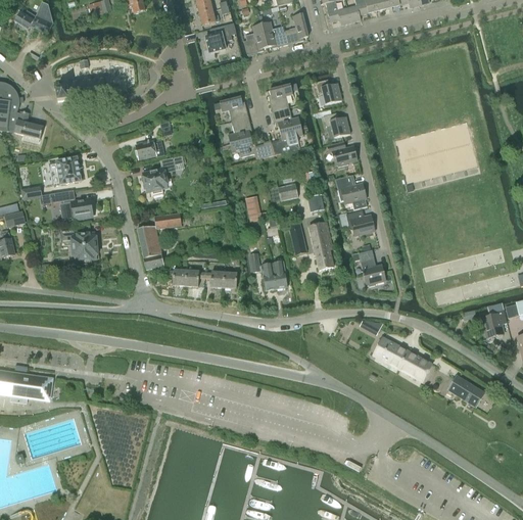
[(91,15),(103,11),(100,0),(88,4),(91,15)]
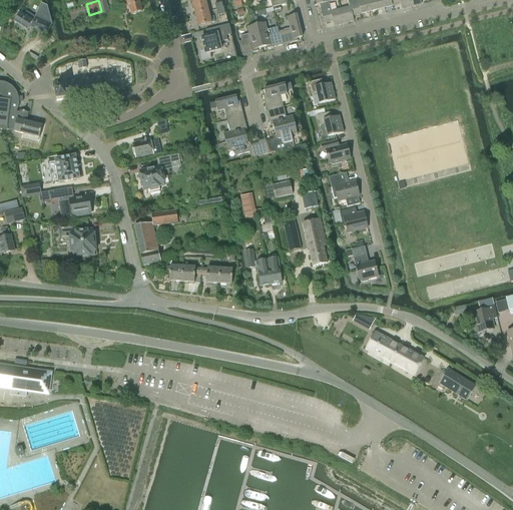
[(98,0),(101,11),(109,9),(107,0),(98,0)]
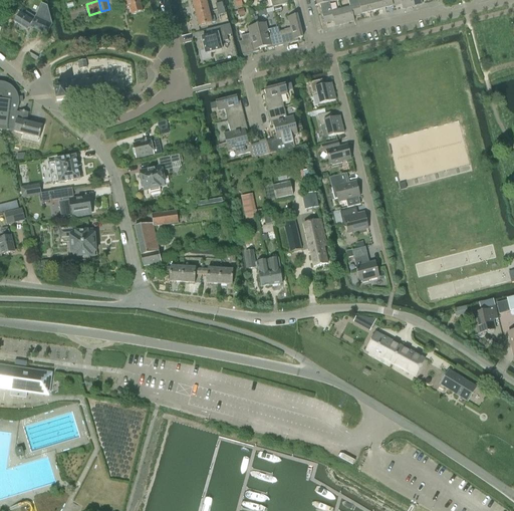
[(124,0),(126,5),(129,4),(131,12),(143,9),(140,0),(124,0)]
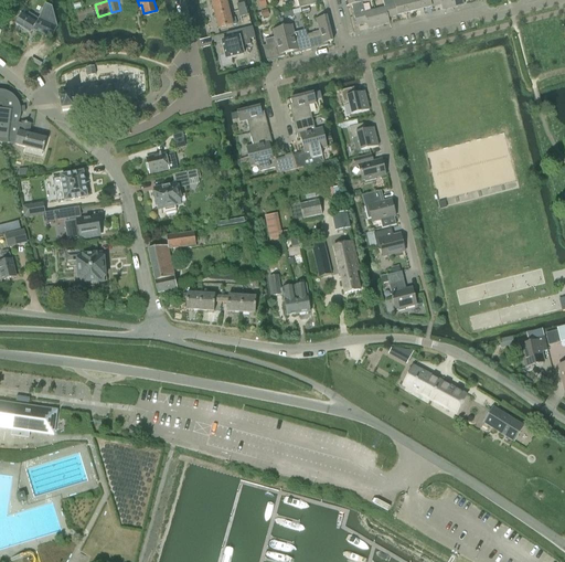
[(212,1),(215,14),(230,10),(227,0),(216,0),(212,1)]
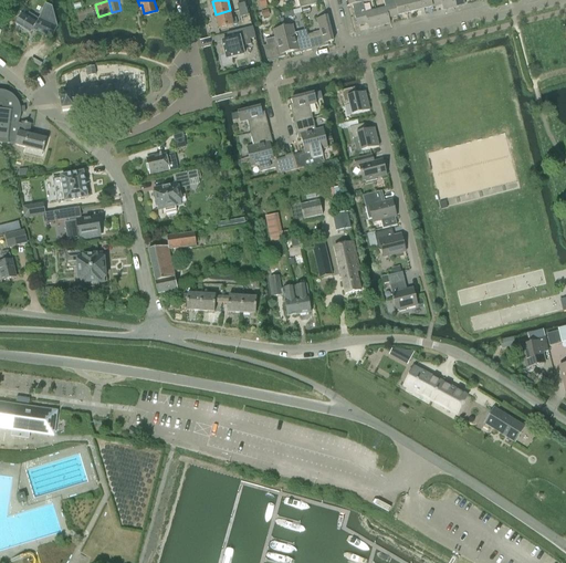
[(367,20),(369,25),(379,23),(376,7),(366,9),(363,0),(353,2),(357,23),(367,20)]
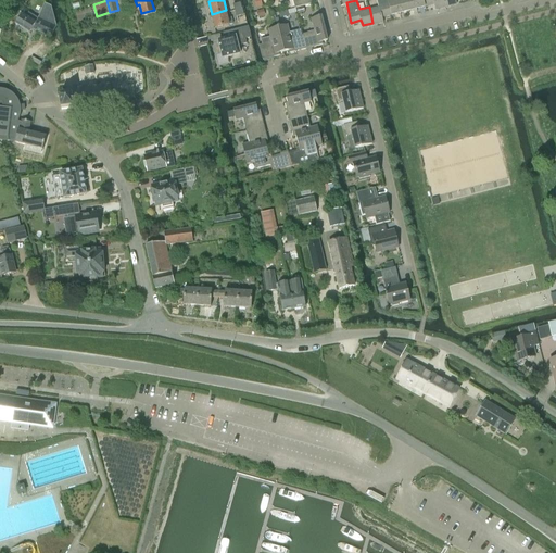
[(369,7),(373,23),(383,21),(382,15),(392,12),(389,0),(377,0),(379,4),(369,7)]
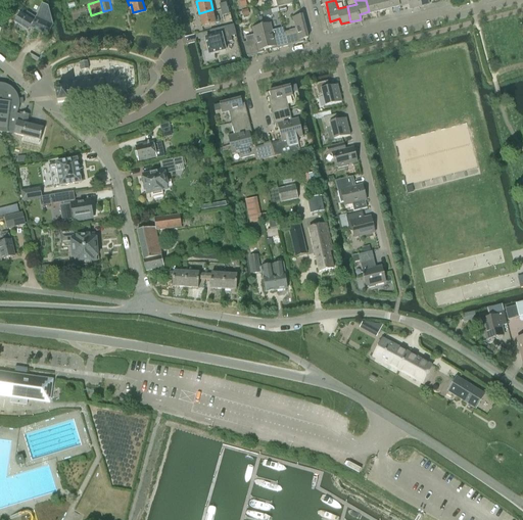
[(366,0),(369,11),(377,9),(374,0),(366,0)]
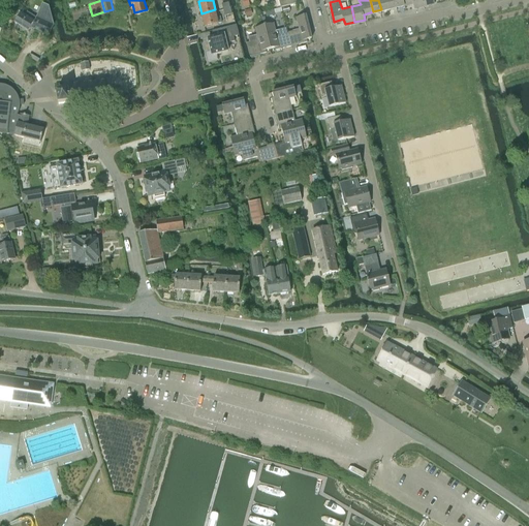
[(378,0),(381,9),(389,7),(386,0),(378,0)]
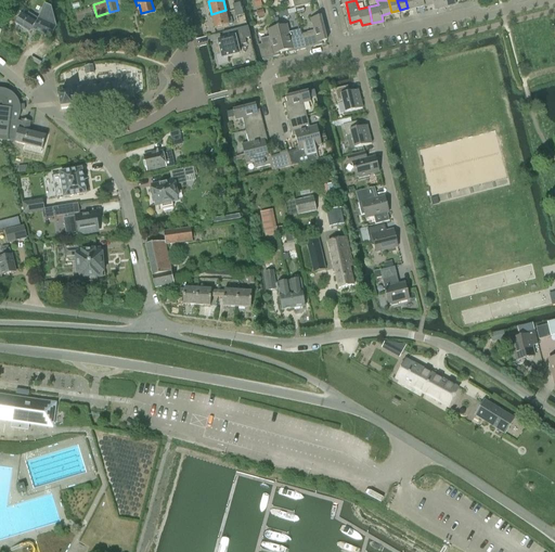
[(51,35),(56,24),(59,18),(52,16),(50,22),(38,16),(28,10),(26,14),(22,11),(15,21),(29,30),(33,26),(51,35)]
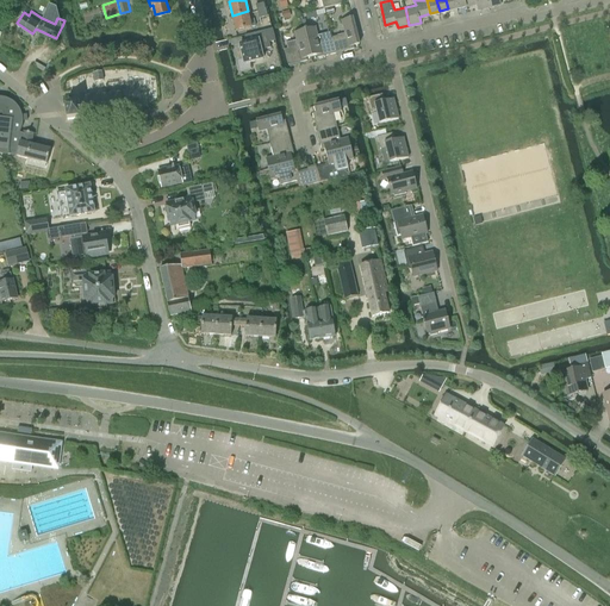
[(250,25),(250,24),(255,23),(254,16),(249,17),(248,11),(232,16),(236,29),(250,25)]
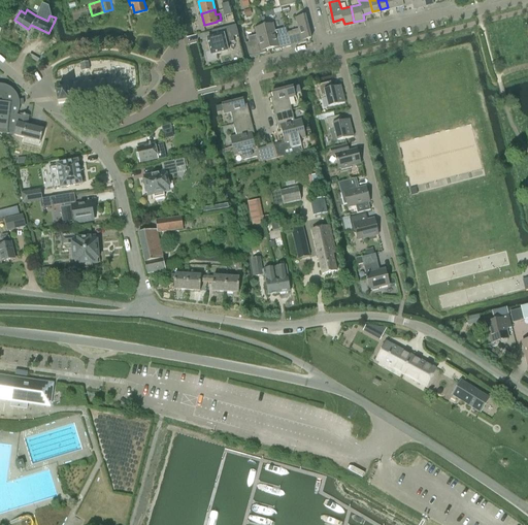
[(299,27),(287,30),(291,43),(306,39),(306,37),(310,36),(305,12),(296,14),(299,27)]
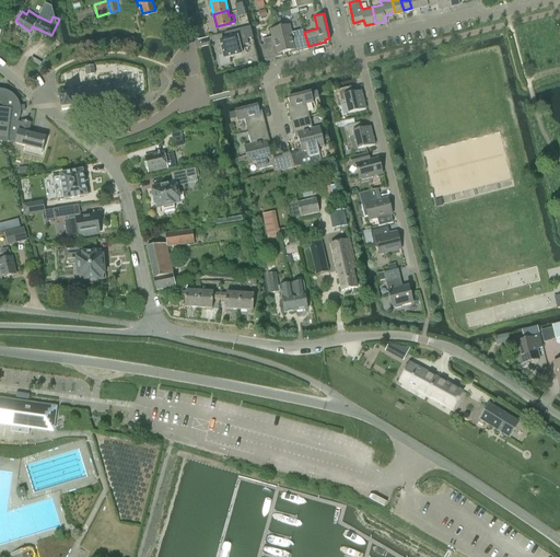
[(280,24),(286,49),(291,48),(291,50),(308,46),(304,32),(292,35),(289,22),(280,24)]
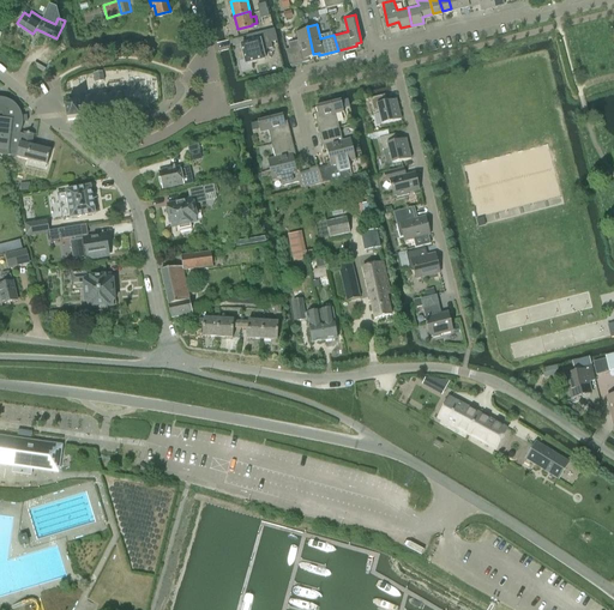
[(272,44),(271,40),(277,38),(275,25),(268,28),(246,34),(248,41),(241,42),(246,61),(265,56),(263,47),(272,44)]
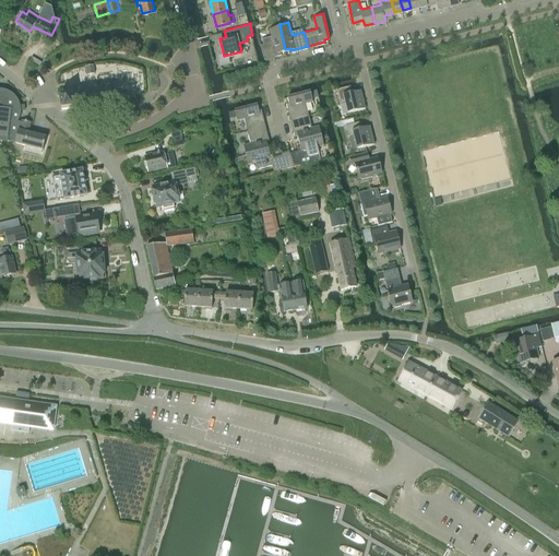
[(262,36),(263,42),(260,43),(264,57),(282,52),(281,50),(285,49),(280,24),(270,27),(272,34),(262,36)]
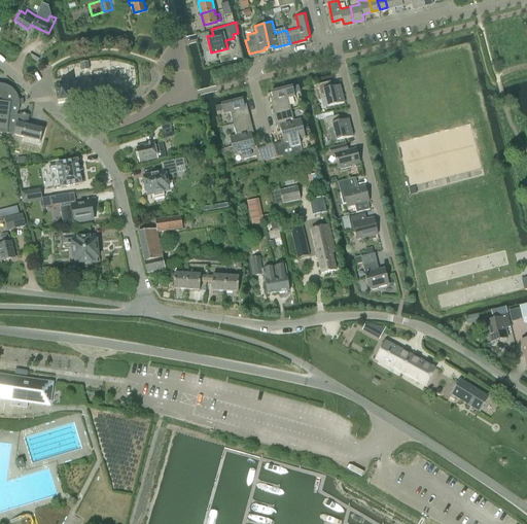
[(88,60),(80,61),(82,69),(90,67),(88,60)]
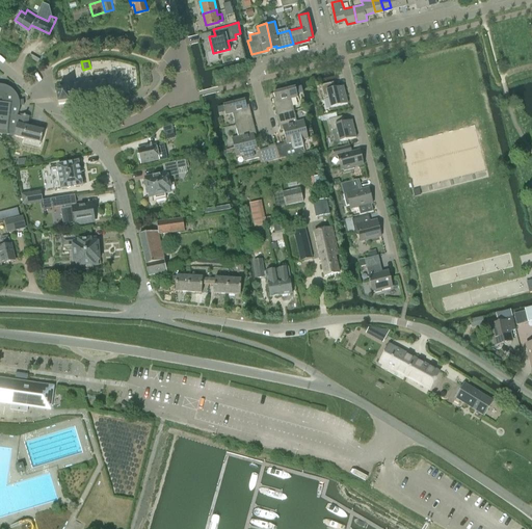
[(57,89),(58,103),(70,101),(70,104),(71,104),(71,106),(72,105),(72,104),(79,103),(79,104),(81,104),(81,103),(88,102),(88,103),(90,103),(90,101),(91,101),(91,106),(97,105),(97,101),(98,101),(98,102),(100,102),(99,100),(106,100),(106,101),(108,101),(107,99),(124,97),(123,88),(117,89),(117,86),(107,87),(106,79),(105,79),(104,78),(103,78),(103,79),(97,80),(96,79),(95,79),(95,81),(87,82),(87,80),(85,80),(85,82),(78,83),(78,81),(76,82),(76,83),(70,84),(70,82),(68,83),(68,84),(68,88),(57,89)]
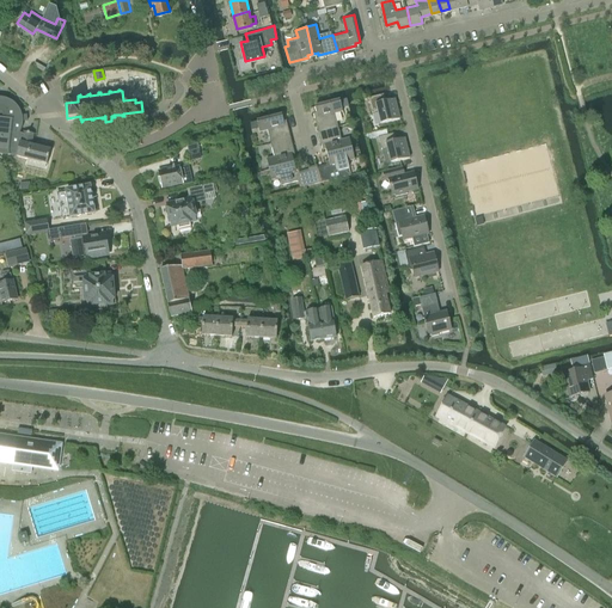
[(378,109),(381,121),(383,126),(386,124),(385,120),(399,116),(395,96),(385,98),(384,92),(368,96),(372,110),(378,109)]
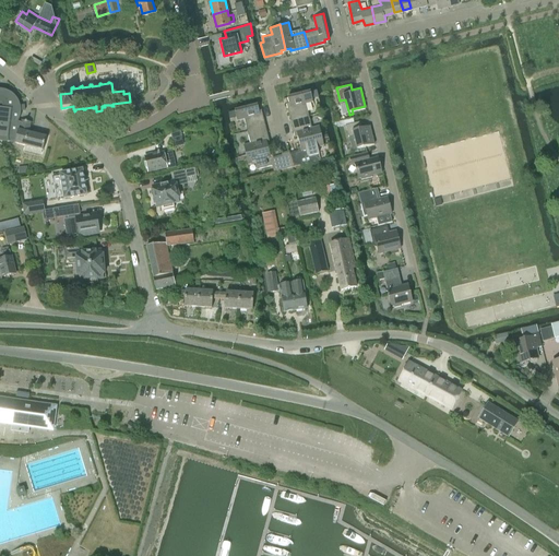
[(0,138),(10,139),(11,126),(20,128),(21,121),(18,120),(19,117),(20,114),(21,111),(21,108),(21,105),(20,102),(19,98),(18,96),(15,94),(13,92),(11,90),(9,89),(7,87),(3,87),(1,86),(0,86),(0,138)]
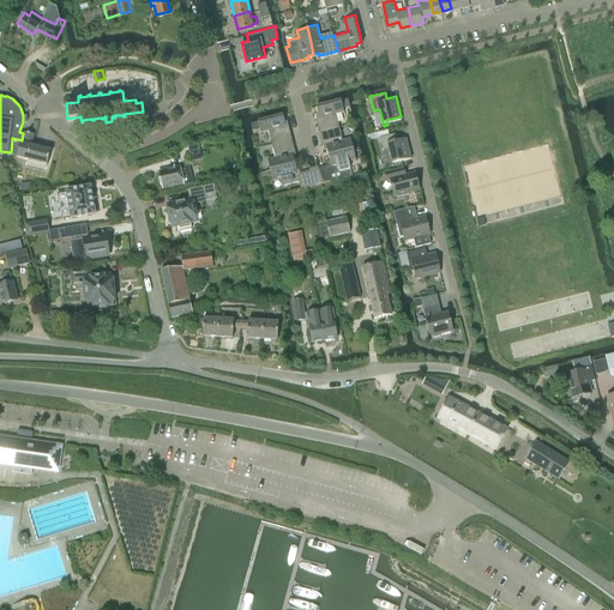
[(314,112),(319,130),(339,125),(336,112),(343,109),(341,98),(315,104),(318,110),(314,112)]
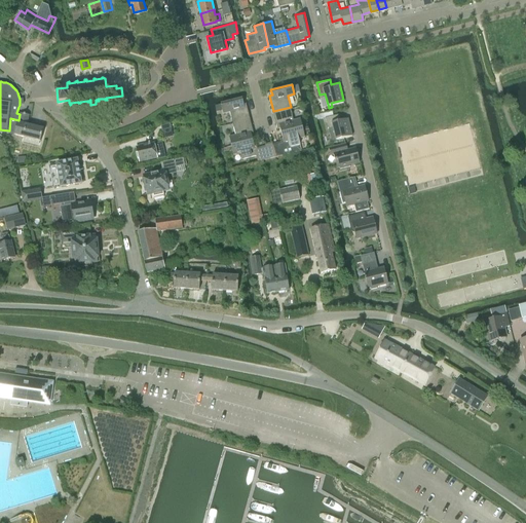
[(230,110),(233,121),(250,117),(246,102),(243,102),(242,97),(221,102),(224,111),(230,110)]
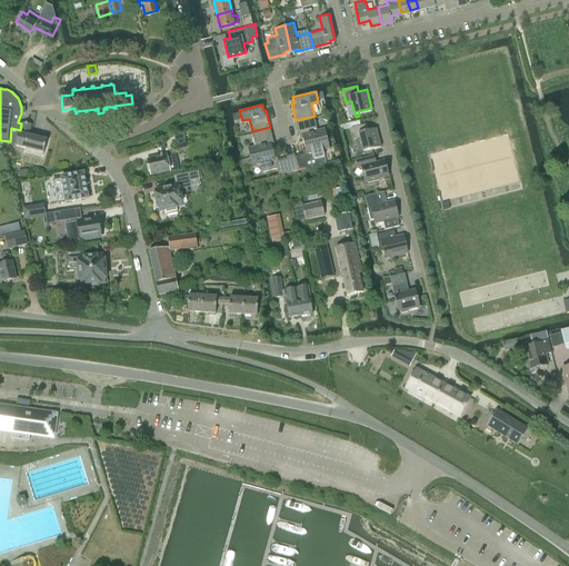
[(302,137),(303,141),(328,136),(325,127),(318,128),(315,116),(296,120),(300,137),(302,137)]
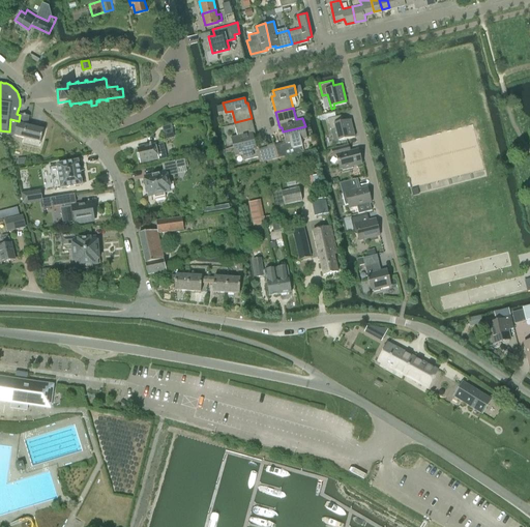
[(340,141),(339,139),(355,135),(350,117),(343,119),(341,113),(335,115),(334,110),(317,114),(319,119),(327,117),(329,123),(330,126),(331,126),(334,142),(340,141)]
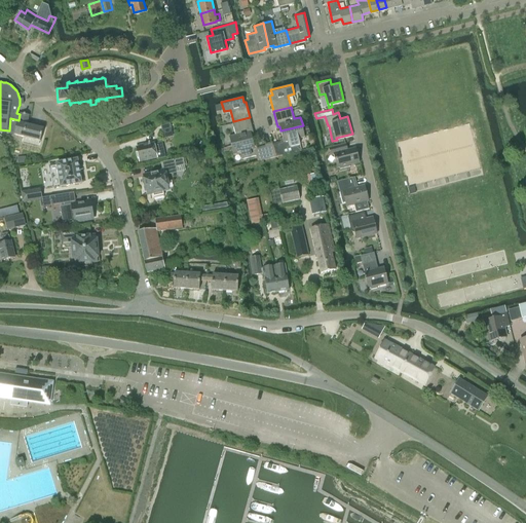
[(10,118),(9,131),(14,133),(24,135),(39,139),(40,139),(43,126),(27,122),(29,112),(21,110),(20,114),(19,120),(10,118)]
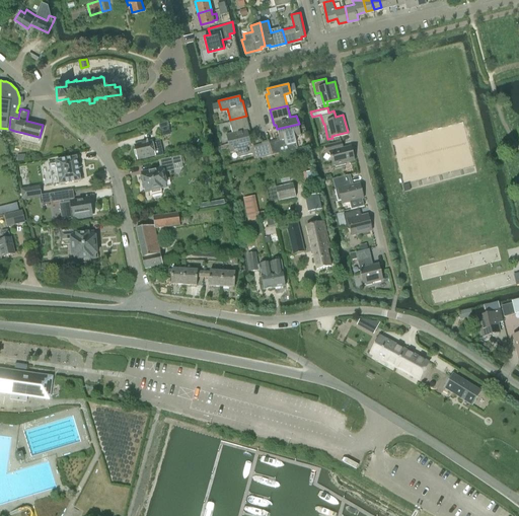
[(226,133),(228,142),(249,136),(248,132),(250,131),(246,116),(230,120),(233,131),(226,133)]
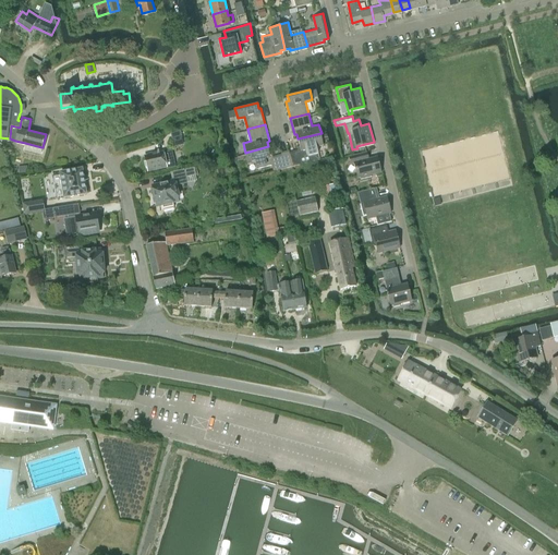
[(298,149),(290,152),(293,165),(319,158),(318,152),(316,145),(324,143),(322,133),(298,139),(300,144),(296,145),(298,149)]
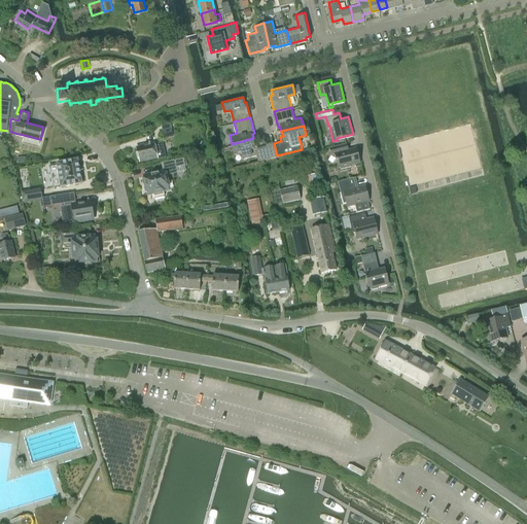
[(277,155),(274,143),(273,141),(266,143),(266,145),(258,147),(257,143),(254,143),(253,138),(232,144),(234,152),(241,151),(243,158),(256,154),(258,160),(277,155)]
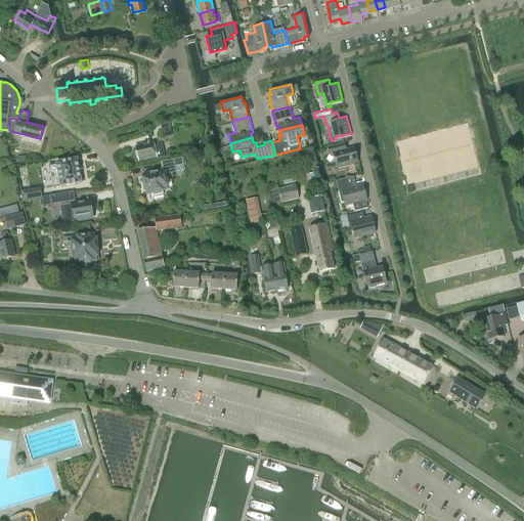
[(136,149),(135,150),(136,156),(138,156),(138,159),(156,155),(157,156),(165,154),(162,139),(158,140),(158,142),(154,143),(153,141),(149,142),(149,140),(138,143),(138,144),(135,145),(136,149)]
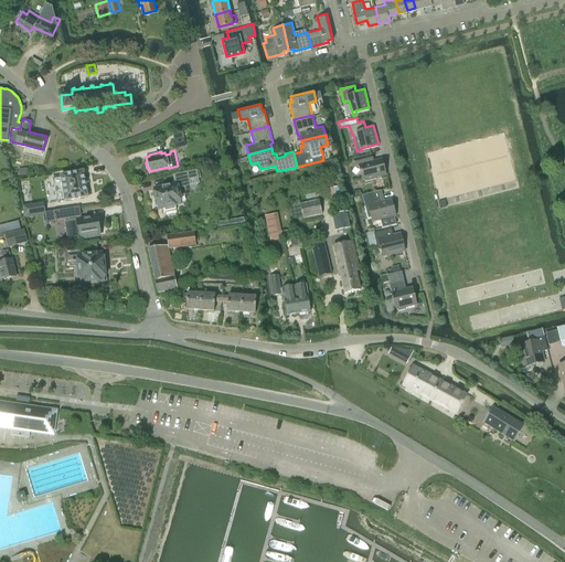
[(360,170),(361,170),(362,178),(364,177),(365,179),(376,177),(376,175),(385,172),(382,158),(373,160),(371,152),(354,157),(355,165),(359,163),(360,170)]
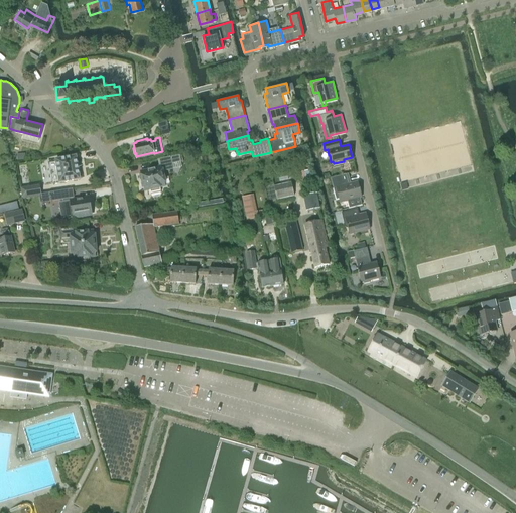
[(54,157),(46,158),(51,182),(58,181),(81,177),(76,153),(54,157)]
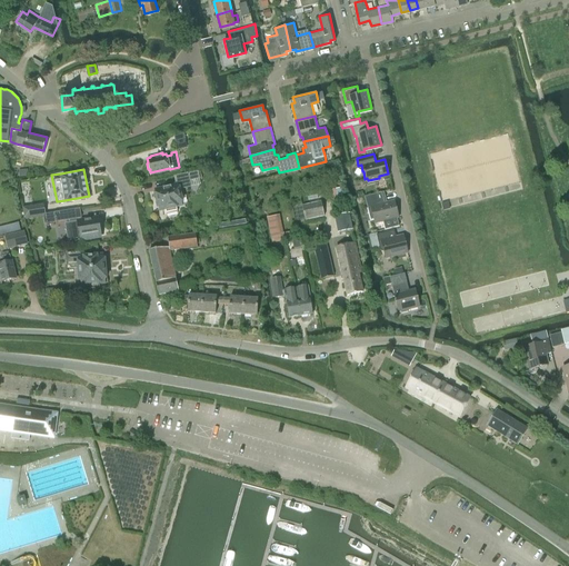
[(198,169),(176,175),(177,181),(170,182),(170,185),(155,188),(157,199),(156,200),(157,205),(158,206),(159,208),(166,206),(167,211),(177,209),(176,204),(182,202),(179,186),(190,184),(188,178),(199,176),(198,169)]
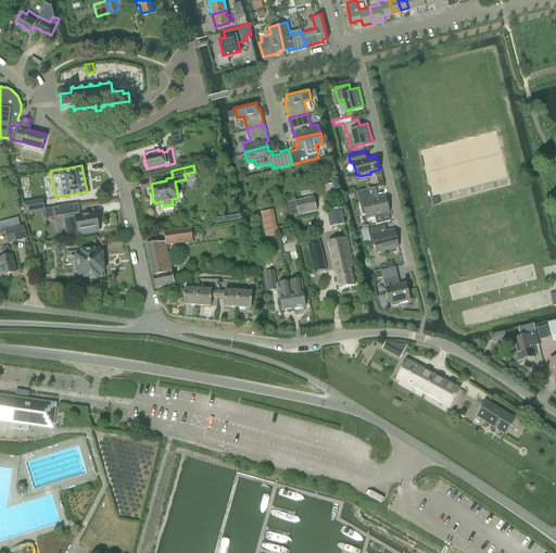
[(328,183),(331,192),(339,190),(336,180),(328,183)]
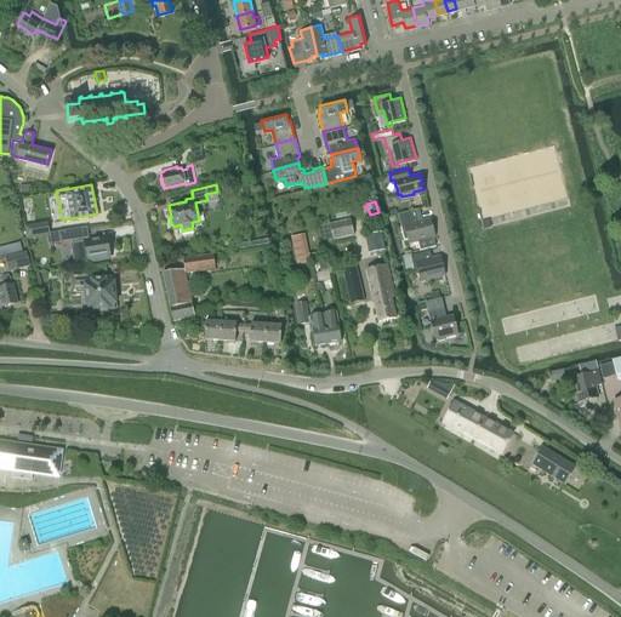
[(409,241),(419,239),(420,247),(436,244),(433,235),(434,235),(431,216),(420,218),(416,207),(398,212),(404,238),(408,236),(409,241)]
